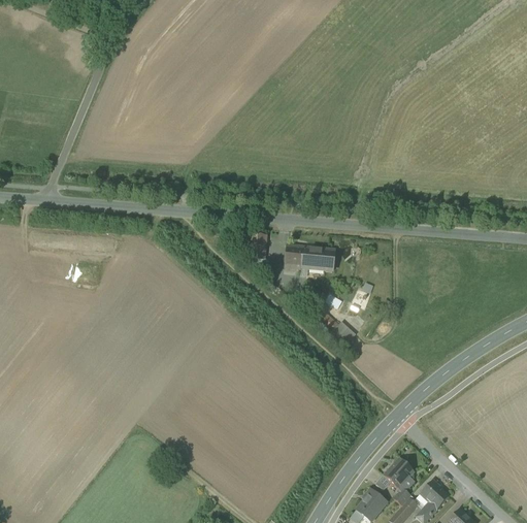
[(267,232),(236,229),(234,247),(245,248),(244,255),(251,256),(265,256),(267,232)]
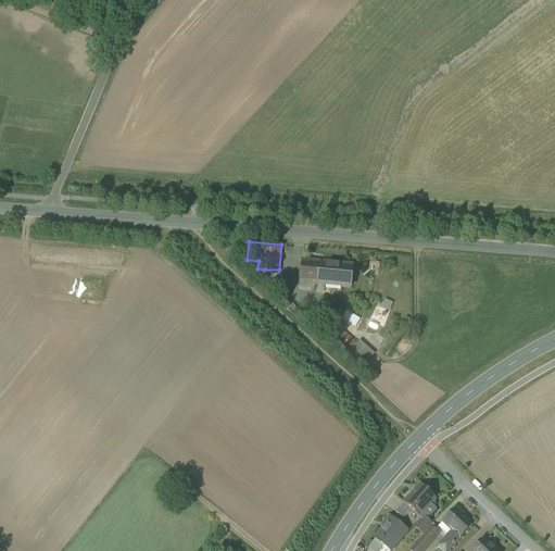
[(353,261),(304,257),(302,278),(351,283),(353,261)]
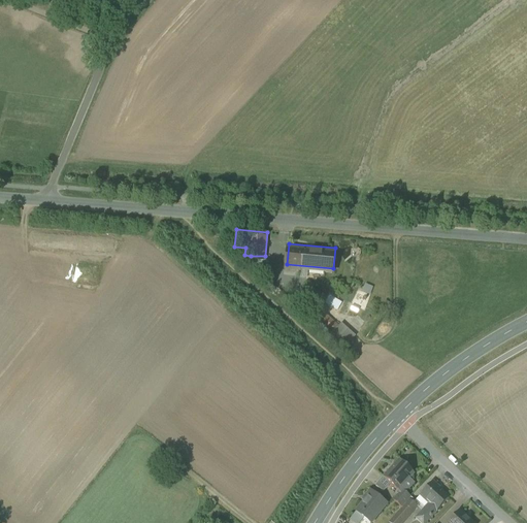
[(265,256),(251,256),(251,262),(253,265),(269,266),(270,257),(265,256)]
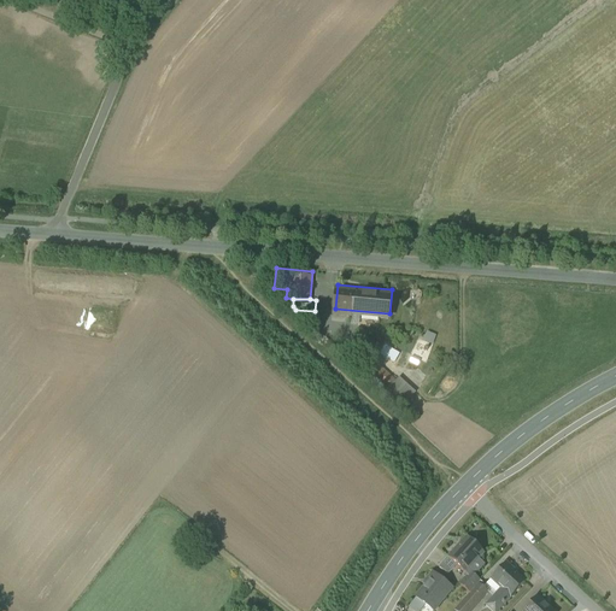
[(402,381),(356,339),(347,348),(393,391),(402,381)]
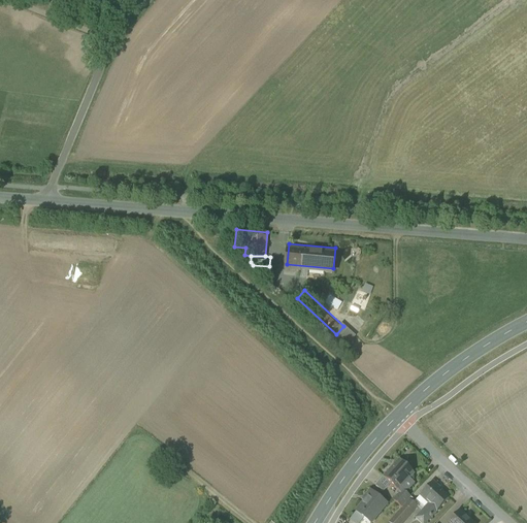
[(400,456),(385,474),(392,480),(399,486),(410,474),(415,468),(400,456)]
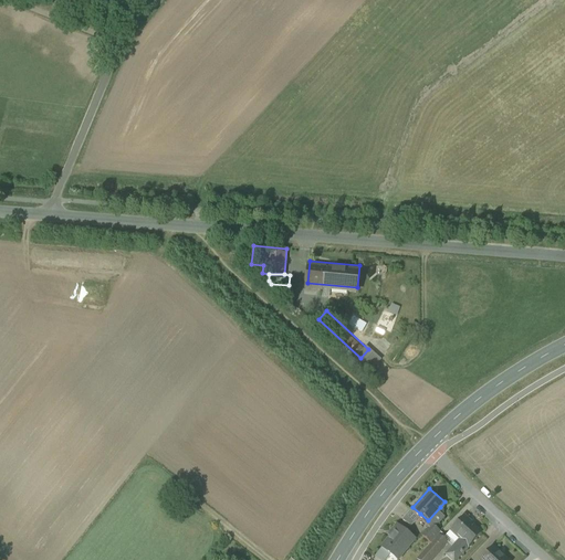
[(411,506),(404,515),(412,521),(420,514),(412,507),(411,506)]
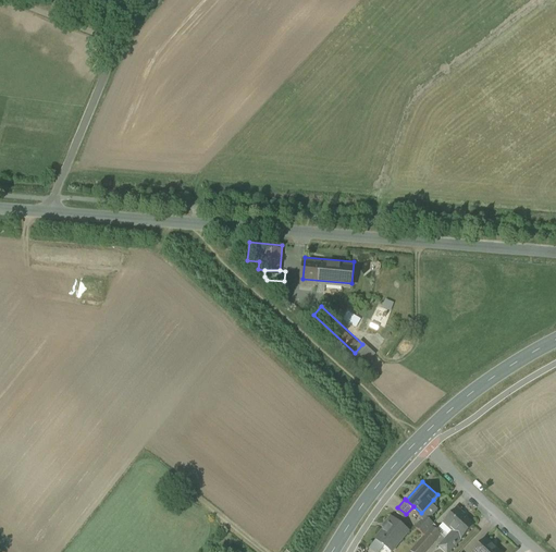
[(433,500),(421,513),(422,515),(424,516),(427,513),(429,515),(439,505),(433,500)]
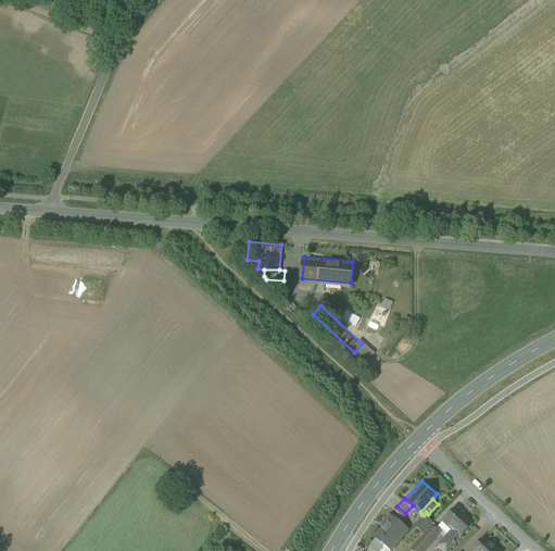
[(465,510),(457,503),(444,517),(453,526),(445,535),(453,542),(462,534),(474,520),(464,511),(465,510)]
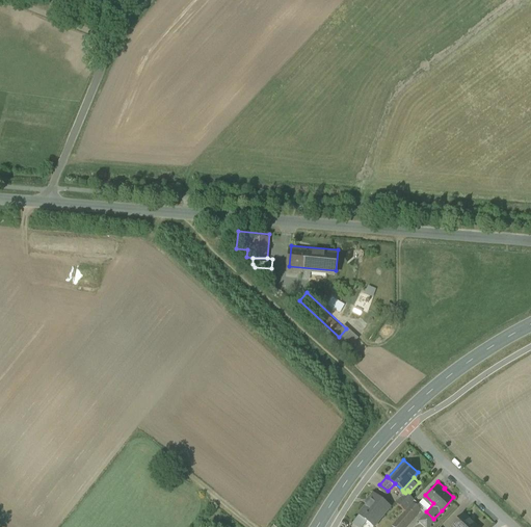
[(374,490),(370,496),(371,497),(360,511),(375,523),(391,503),(374,490)]
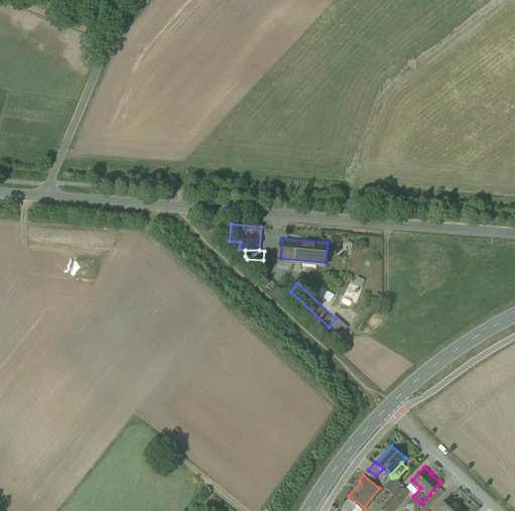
[(391,477),(385,484),(394,491),(402,481),(397,477),(395,475),(393,478),(391,477)]
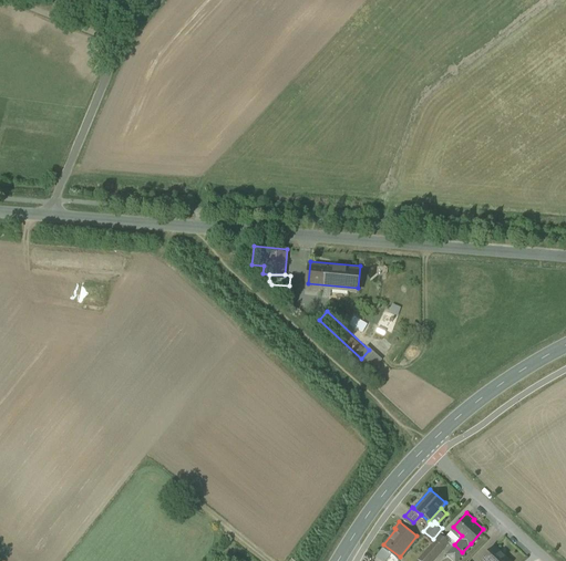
[(433,540),(420,556),(424,560),(429,560),(450,539),(445,534),(448,532),(442,528),(433,539),(433,540)]
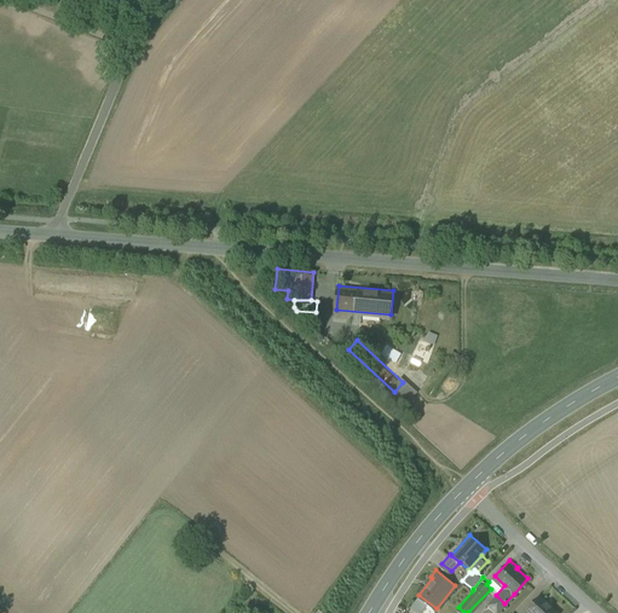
[(541,593),(524,611),(525,612),(558,612),(560,611),(553,603),(552,605),(541,595),(542,594),(541,593)]
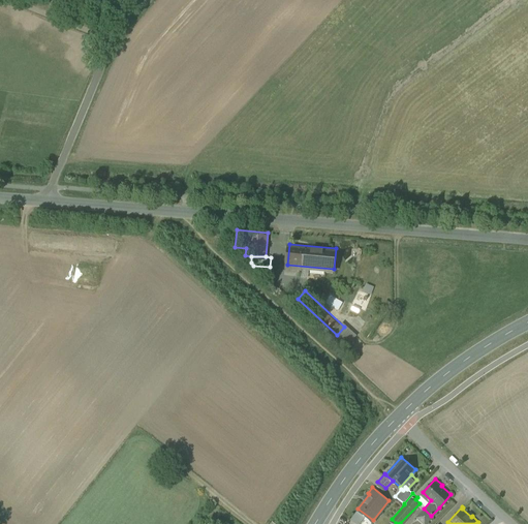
[(431,516),(424,509),(418,515),(426,522),(431,516)]
